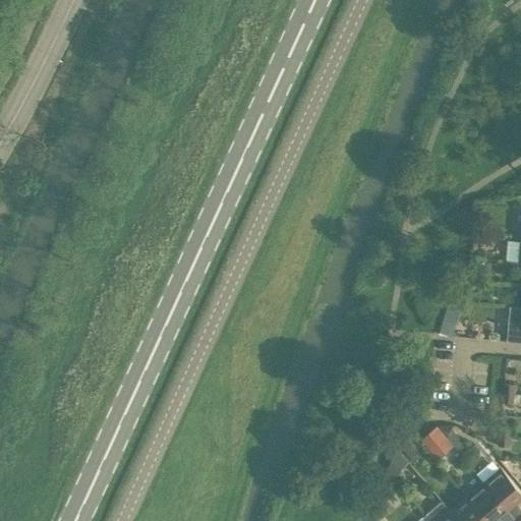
[(520,306),(509,305),(506,340),(520,341),(520,306)]
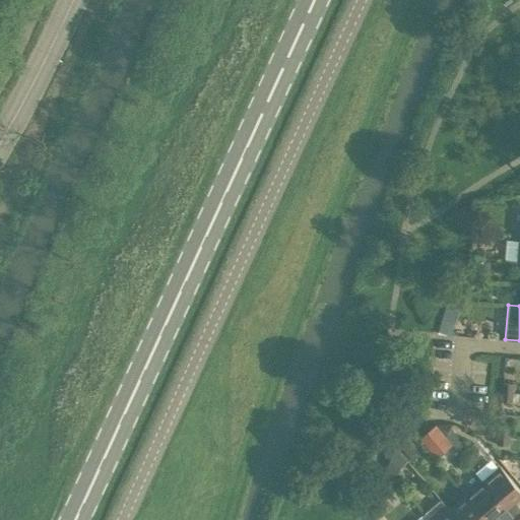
[(502,392),(512,393),(512,383),(503,383),(502,392)]
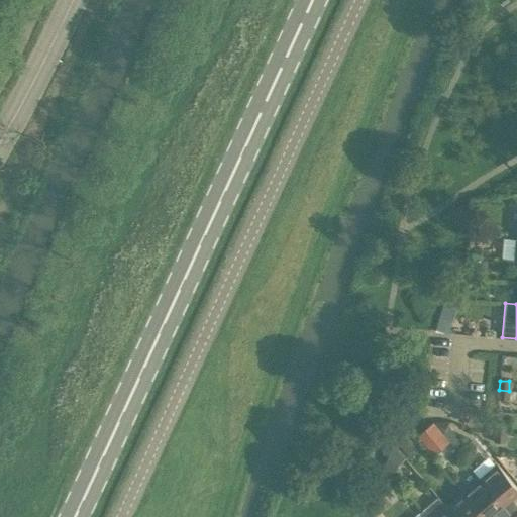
[(509,391),(499,390),(498,398),(508,399),(509,391)]
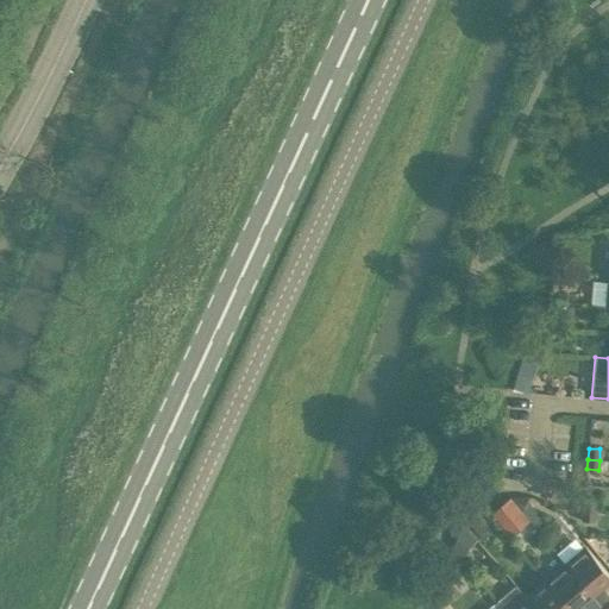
[(509,535),(528,520),(509,498),(491,514),(509,535)]
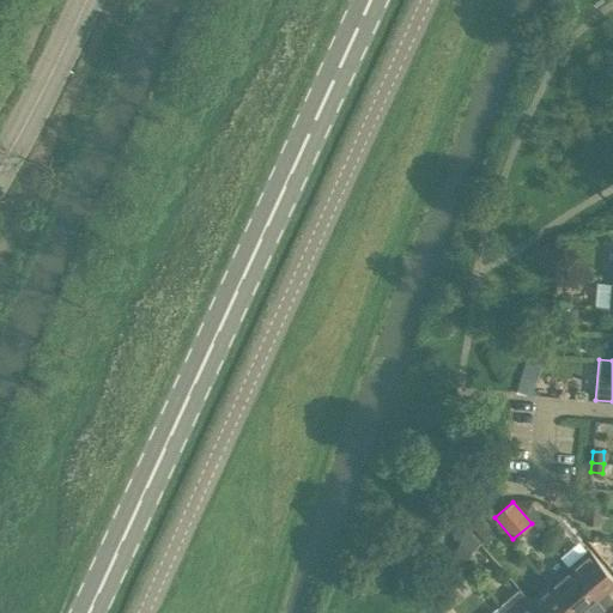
[(587,514),(599,514),(600,504),(588,503),(587,514)]
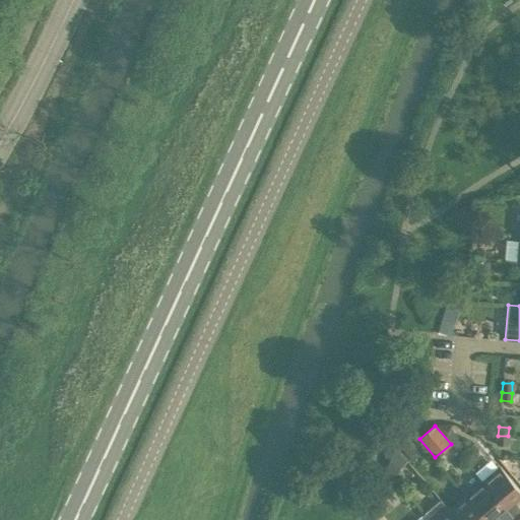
[(498,436),(497,444),(507,445),(508,436),(498,436)]
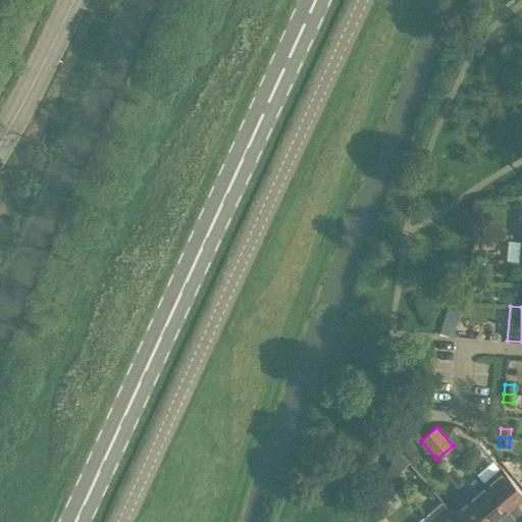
[(521,521),(521,515),(521,514),(516,504),(521,499),(521,492),(502,468),(483,483),(516,521),(521,521)]
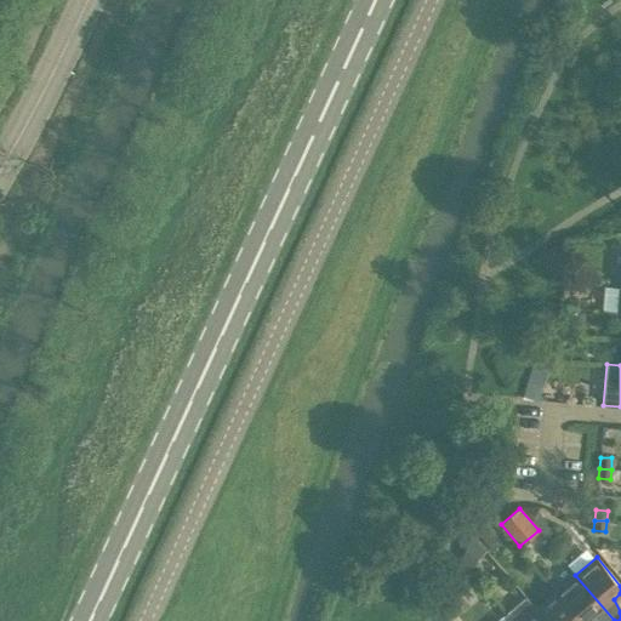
[(597,620),(614,620),(575,575),(556,591),(580,620),(588,620),(594,616),(597,620)]
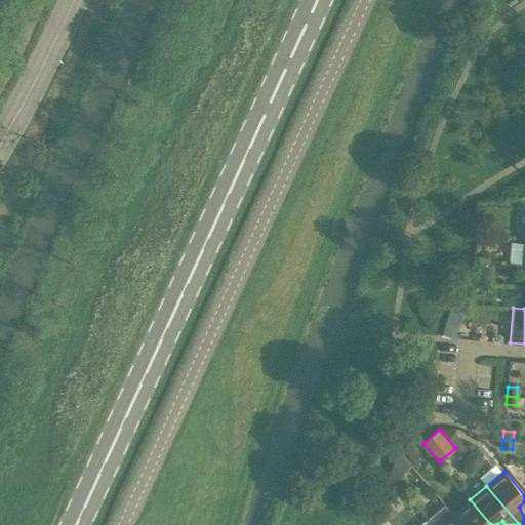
[(461,524),(490,524),(470,499),(453,514),(452,514),(461,524)]
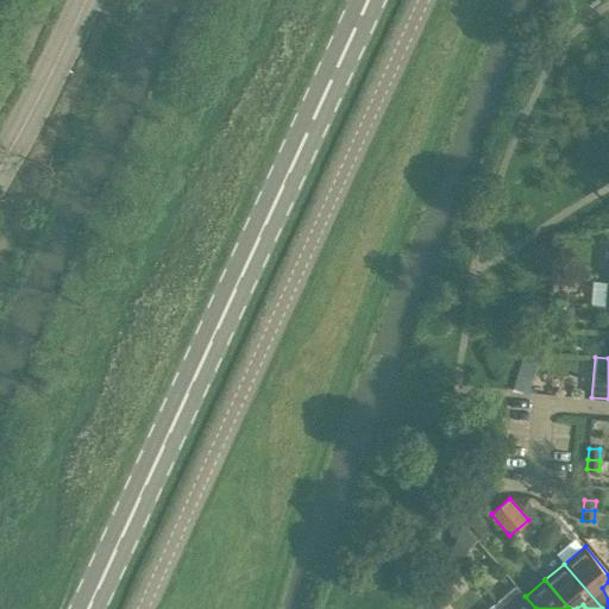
[(535,608),(525,596),(526,596),(516,585),(496,602),(501,608),(535,608)]
